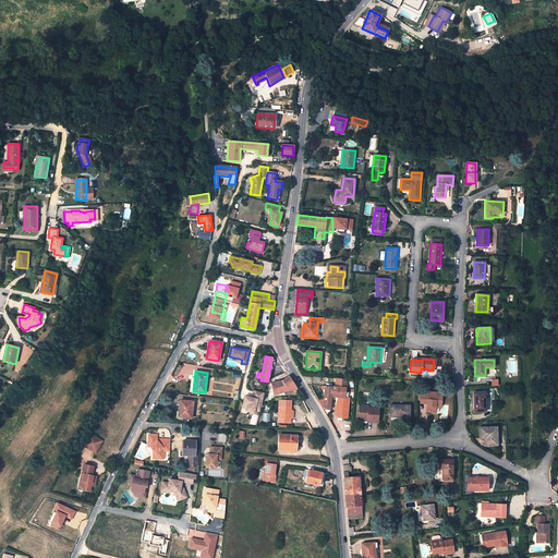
[(281,381),(271,384),(273,392),(270,393),(270,396),(288,390),(289,395),(299,391),(289,376),(281,381)]
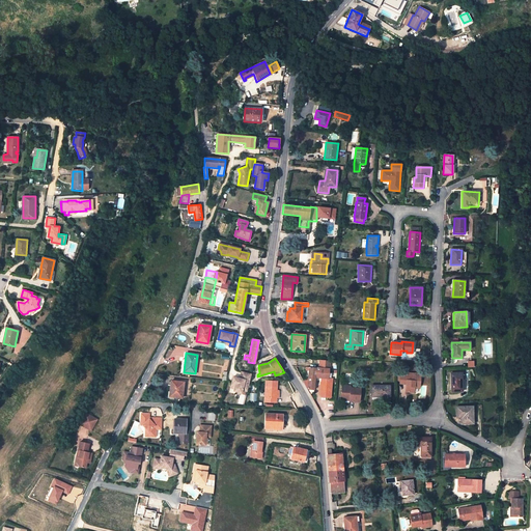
[(307,389),(309,393),(313,391),(314,378),(320,378),(319,395),(320,397),(327,397),(328,389),(331,389),(332,379),(328,379),(329,369),(330,369),(330,362),(319,361),(318,368),(309,368),(307,389)]
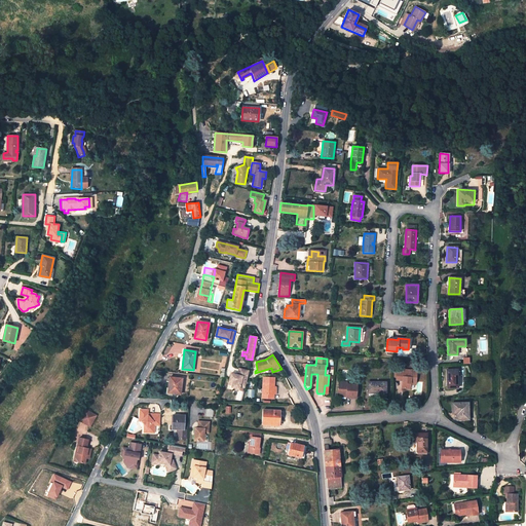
[(231,385),(231,387),(238,389),(239,386),(245,387),(249,370),(239,368),(237,376),(234,375),(234,374),(230,373),(229,381),(232,382),(231,385)]
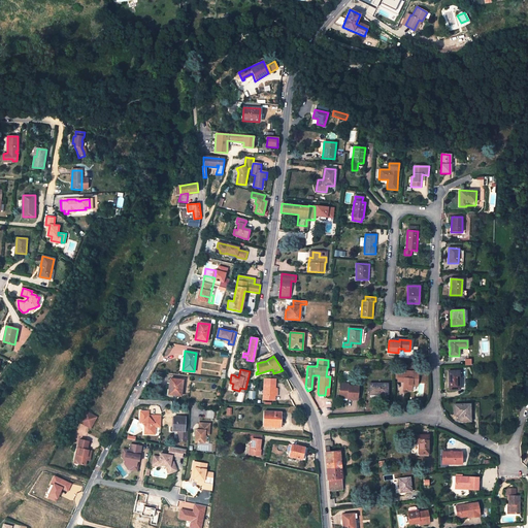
[(418,371),(398,370),(397,380),(404,380),(404,382),(403,390),(411,391),(411,386),(417,386),(418,371)]
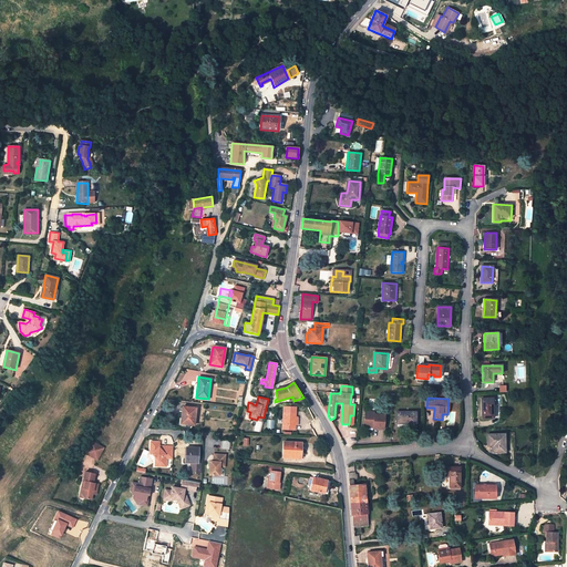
[(493,399),(481,399),(482,419),(494,418),(493,399)]
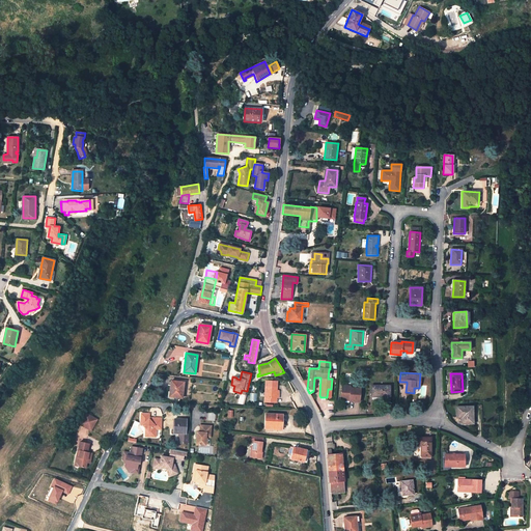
[(184,382),(171,381),(169,397),(182,398),(184,382)]
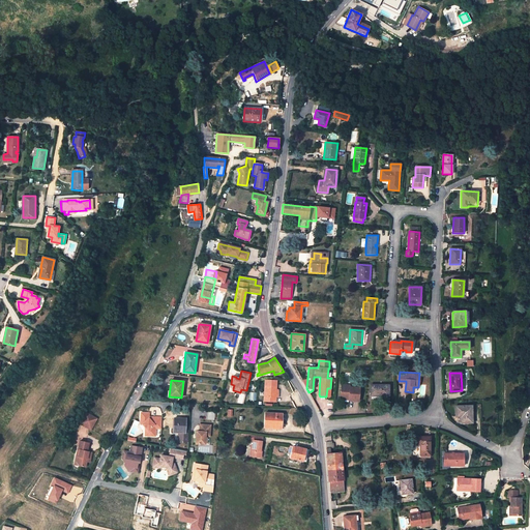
[(278,389),(276,389),(276,381),(265,380),(265,401),(275,401),(276,396),(278,398),(278,389)]
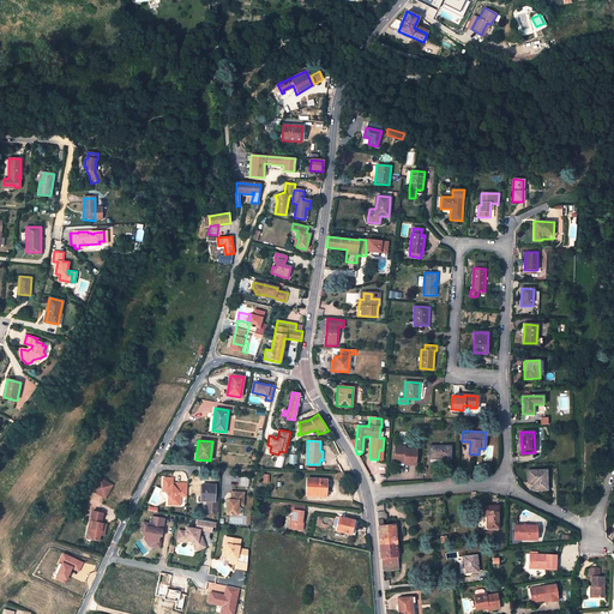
[(405,446),(395,446),(393,461),(404,462),(403,463),(403,464),(415,465),(416,450),(405,449),(405,446)]
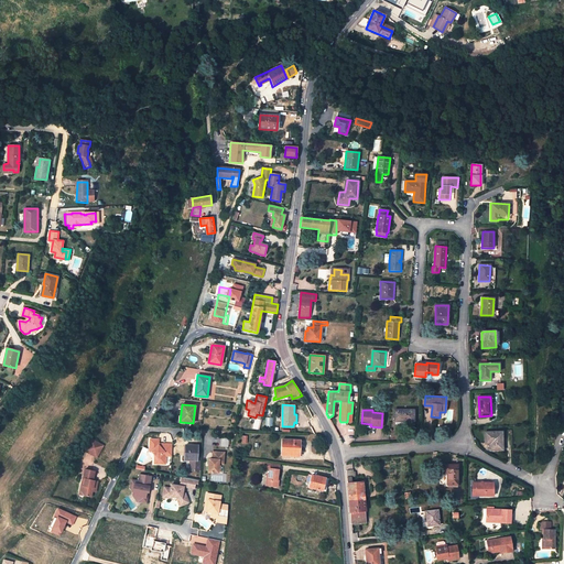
[(413,410),(394,410),(394,422),(413,422),(413,410)]
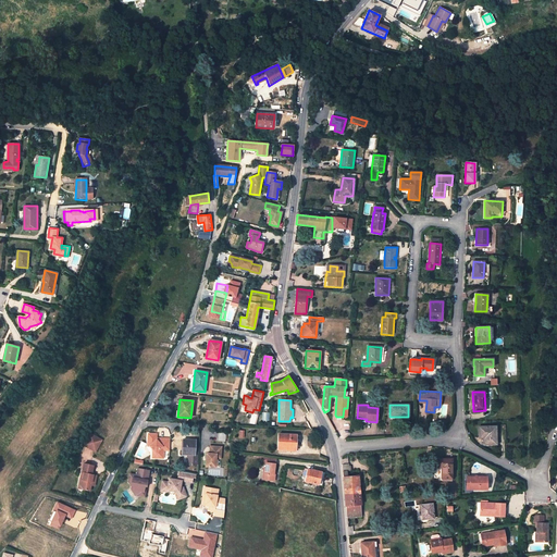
[(495,426),(479,426),(479,438),(484,438),(484,445),(496,444),(495,426)]
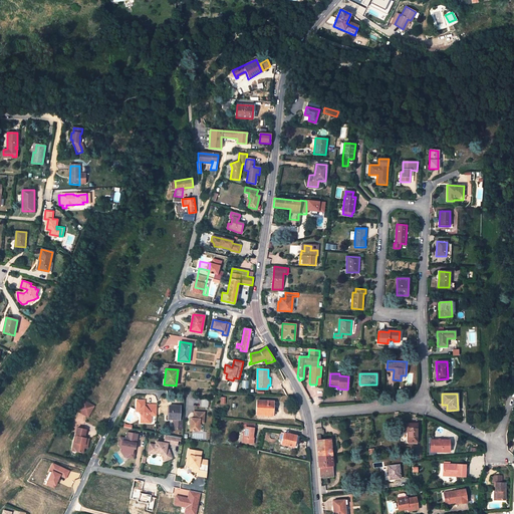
[(94,406),(84,400),(78,411),(88,416),(94,406)]
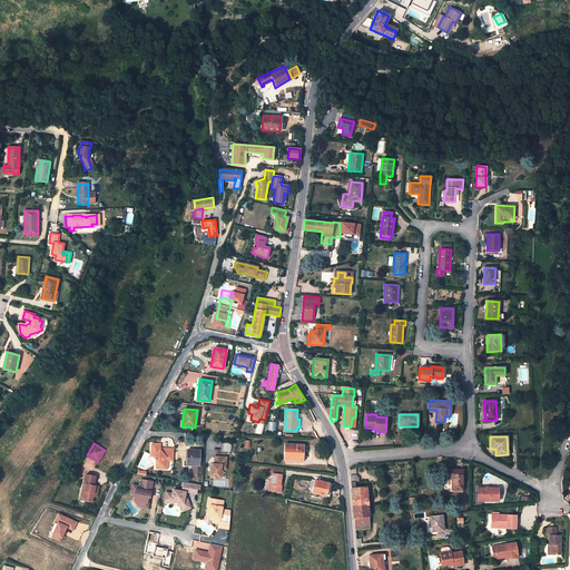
[(160,444),(151,444),(150,457),(153,457),(156,460),(159,463),(159,469),(167,469),(167,461),(174,461),(174,449),(163,449),(163,450),(159,450),(160,444)]
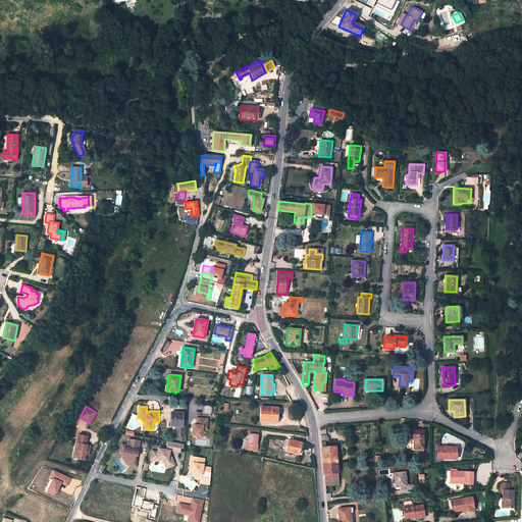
[(277,408),(261,407),(261,421),(276,422),(276,417),(278,417),(278,410),(277,410),(277,408)]
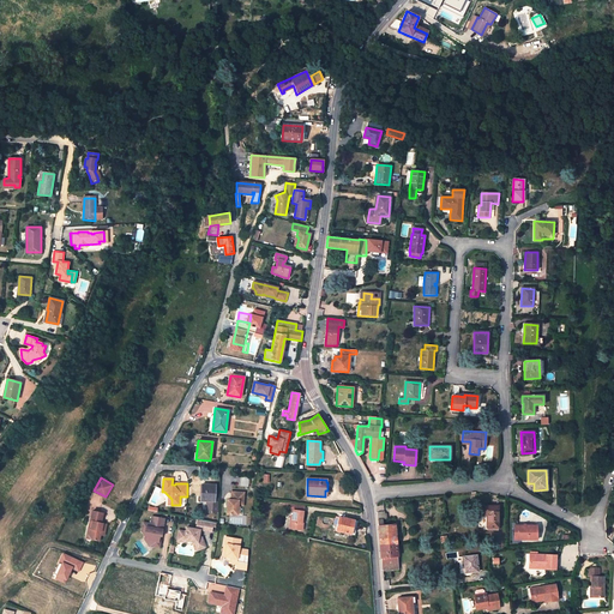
[(215,486),(202,485),(200,497),(198,497),(198,501),(214,503),(215,486)]
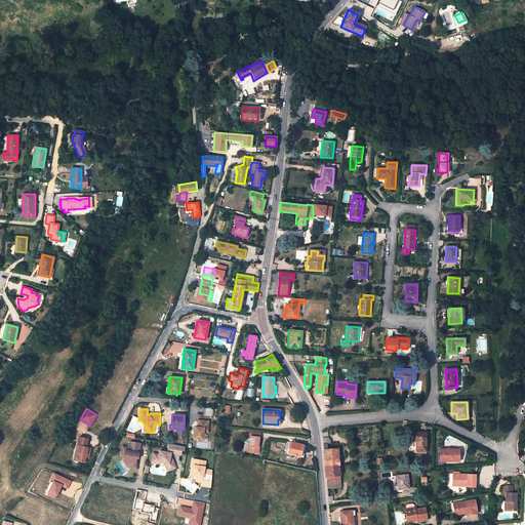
[(197,428),(194,428),(194,440),(203,441),(203,433),(205,433),(205,429),(208,429),(208,421),(198,420),(197,428)]
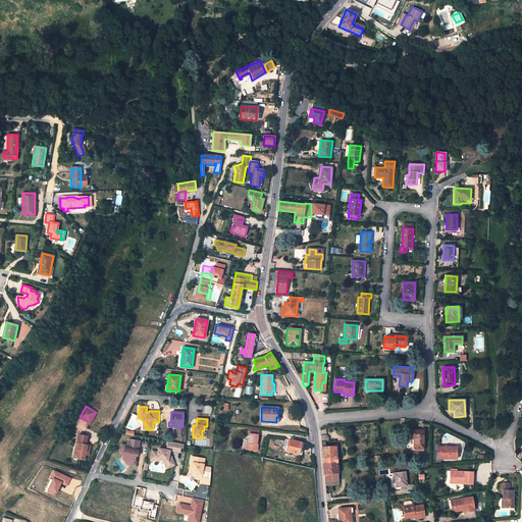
[(247,444),(246,450),(256,451),(257,442),(256,442),(257,434),(258,434),(259,429),(247,428),(247,434),(249,434),(249,439),(248,444),(247,444)]
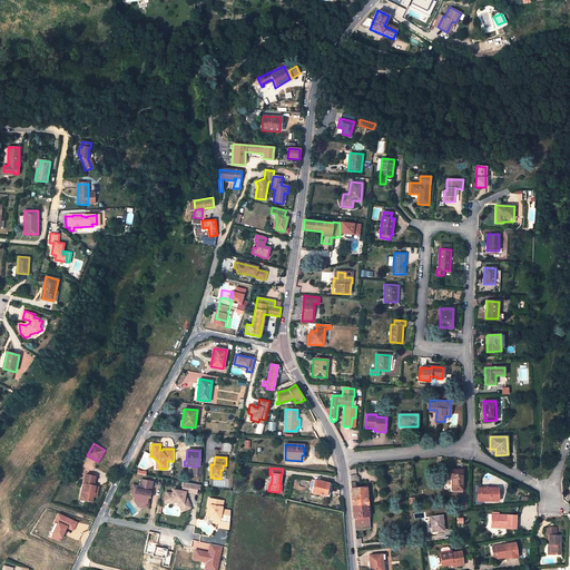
[(462,470),(448,470),(448,480),(452,480),(452,490),(462,489),(462,470)]
